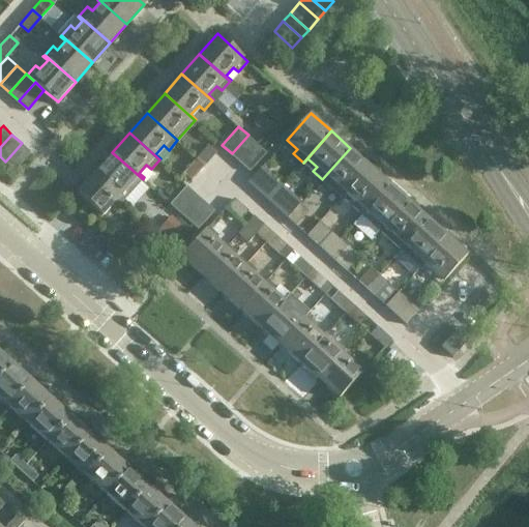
[(248,135),(232,153),(241,162),(258,143),(248,135)]
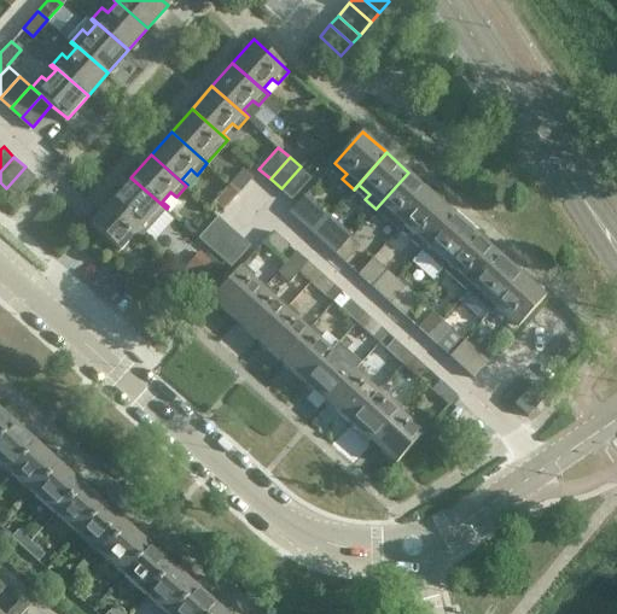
[(25,167),(6,188),(16,198),(35,176),(25,167)]
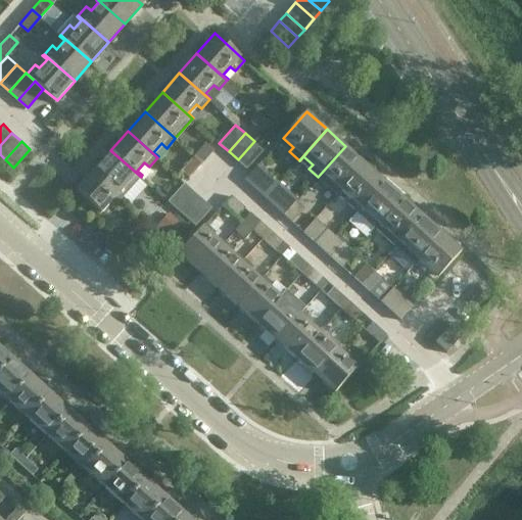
[(194,154),(202,161),(214,148),(206,141),(194,154)]
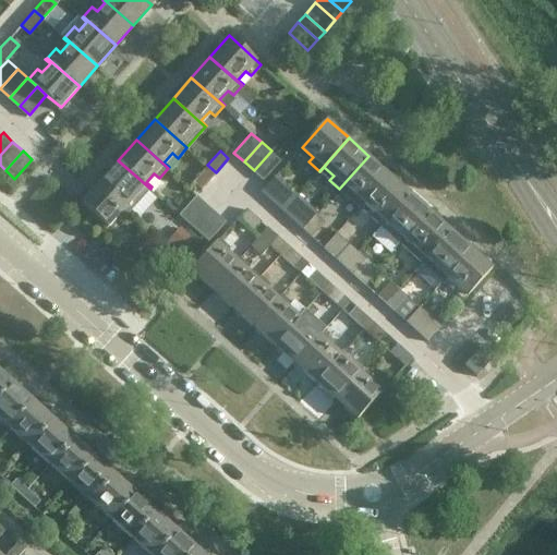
[(271,151),(254,170),(263,179),(280,159),(271,151)]
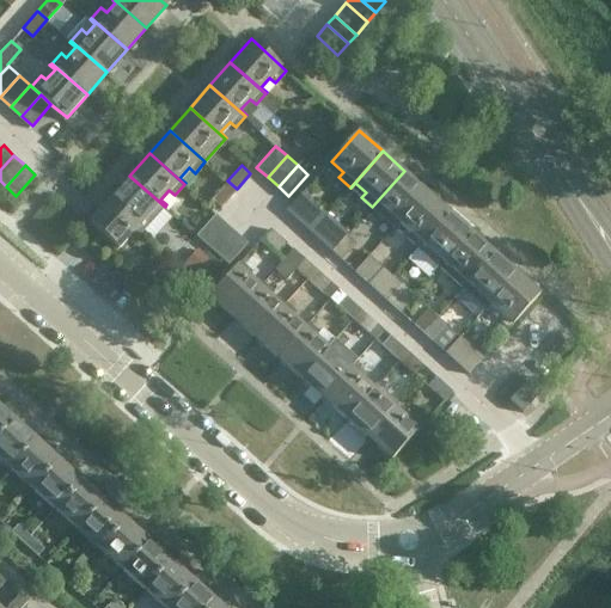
[(404,171),(372,207),(384,216),(395,227),(427,191),(404,171)]
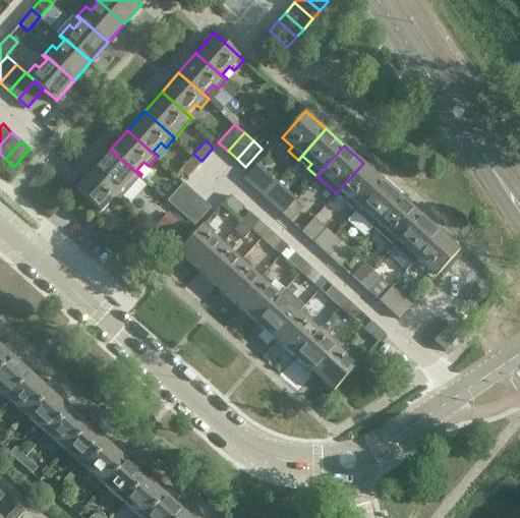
[(110,150),(93,169),(123,195),(124,194),(119,189),(126,181),(131,185),(140,176),(110,150)]
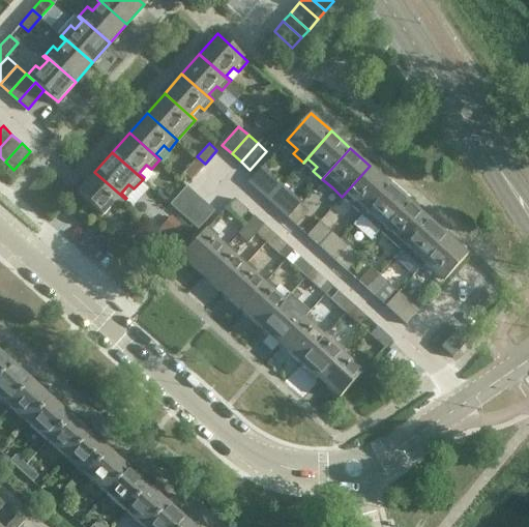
[(183,171),(188,175),(192,178),(205,164),(197,156),(183,171)]
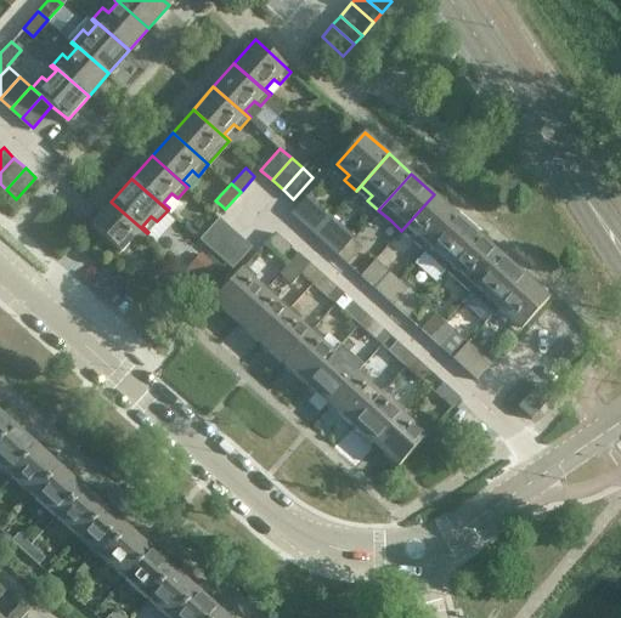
[(434,194),(401,231),(404,232),(407,227),(418,237),(413,242),(424,251),(457,215),(434,194)]
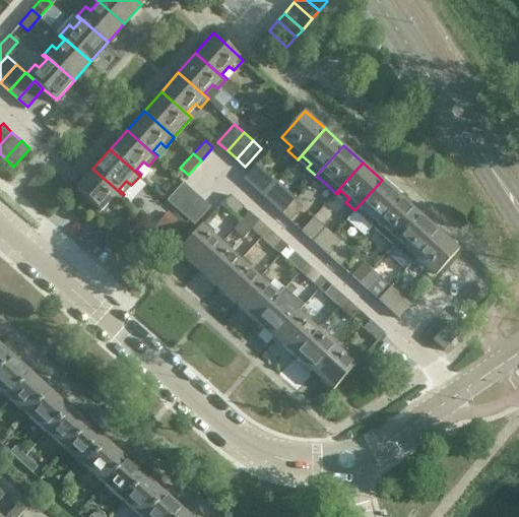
[(264,171),(256,164),(243,178),(251,185),(264,171)]
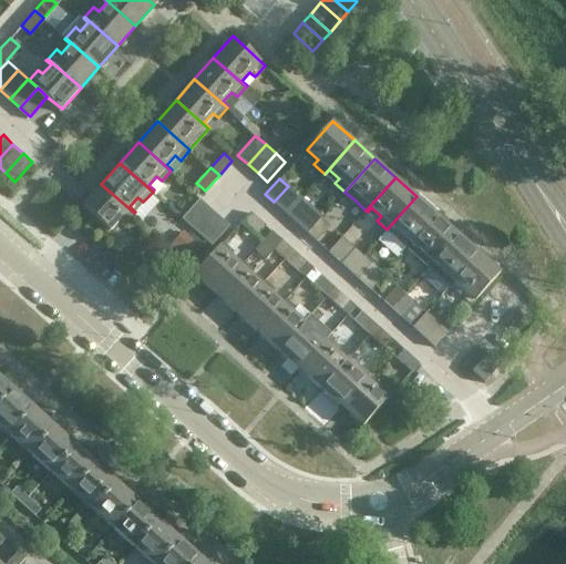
[(134,213),(101,184),(82,205),(109,229),(120,217),(125,223),(134,213)]
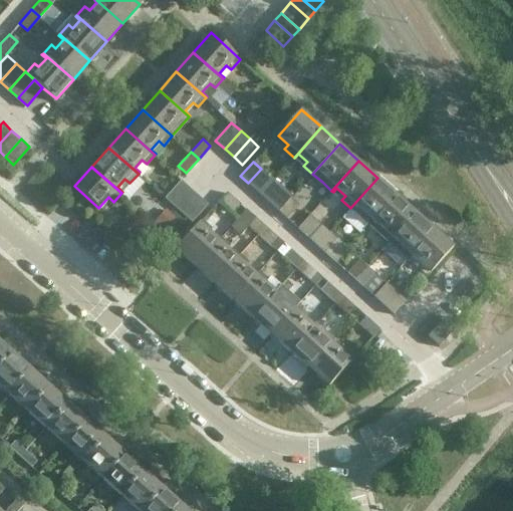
[(377,178),(350,208),(352,210),(356,205),(364,213),(361,217),(369,224),(397,194),(377,178)]
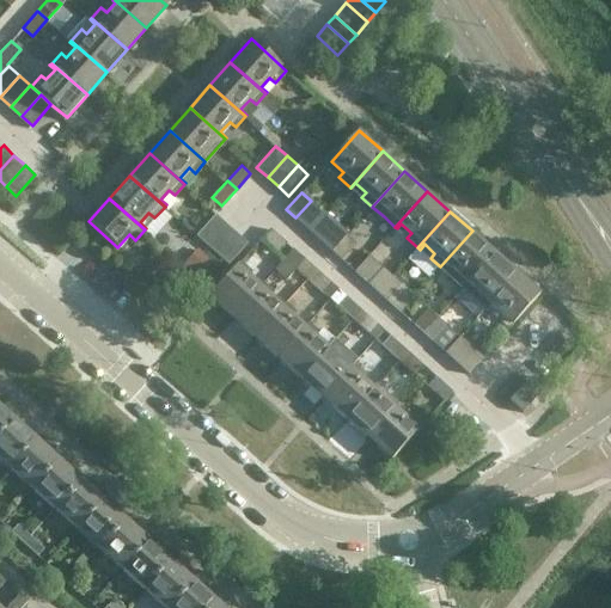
[(215,213),(196,234),(208,244),(227,222),(215,213)]
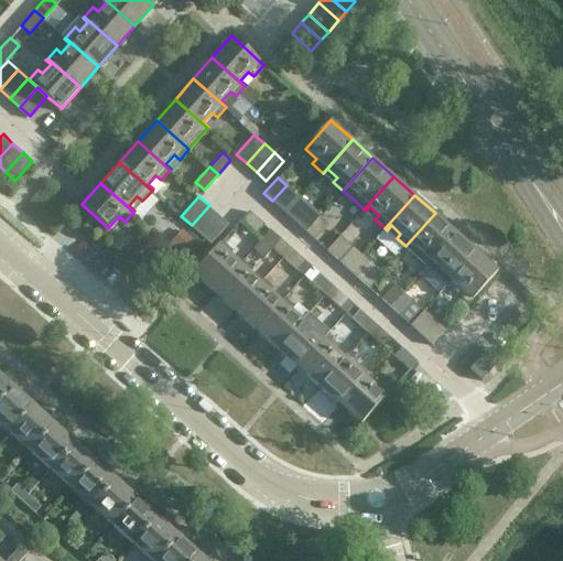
[(202,234),(218,214),(209,205),(192,225),(202,234)]
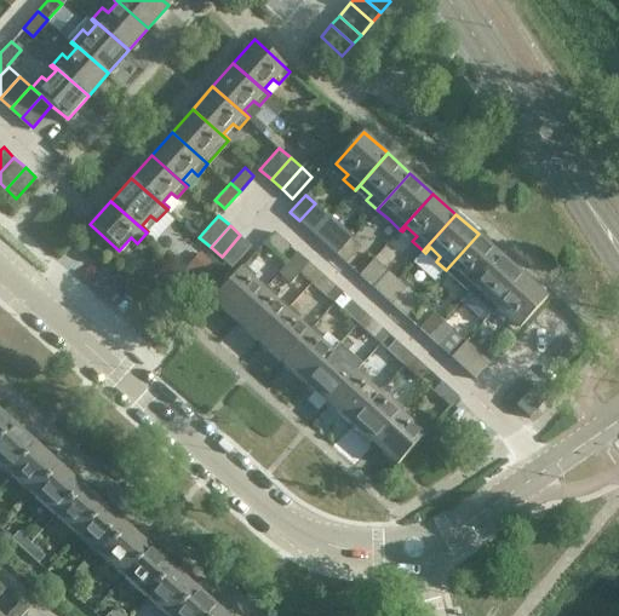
[(337,254),(353,237),(342,228),(327,245),(337,254)]
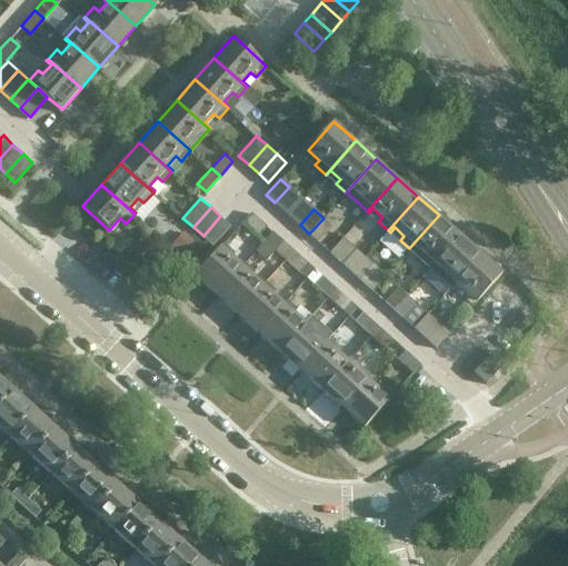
[(259,234),(267,225),(251,211),(243,219),(259,234)]
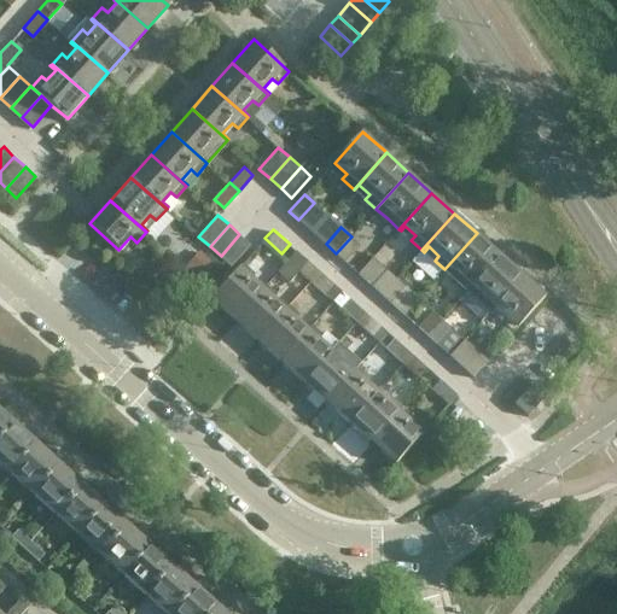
[(477,233),(444,269),(447,272),(452,267),(463,276),(458,281),(467,290),(500,253),(477,233)]
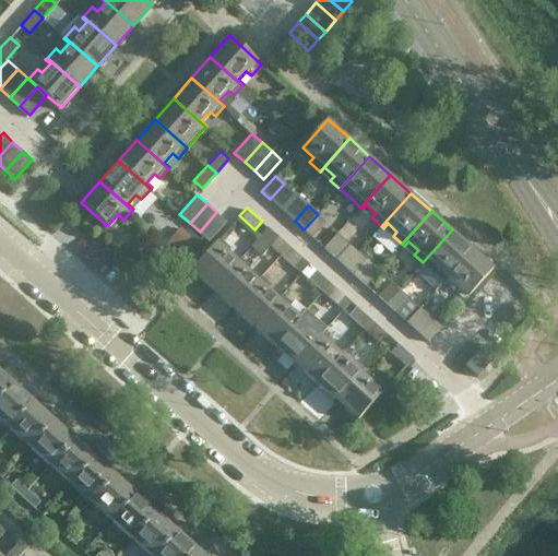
[(216,212),(200,232),(209,240),(226,221),(216,212)]
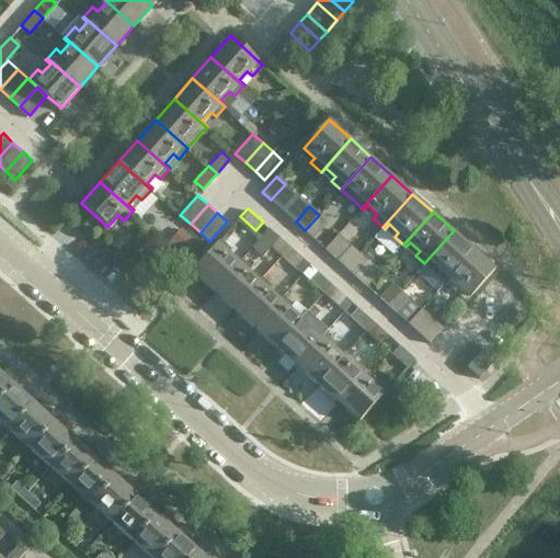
[(305,230),(312,237),(327,221),(319,215),(305,230)]
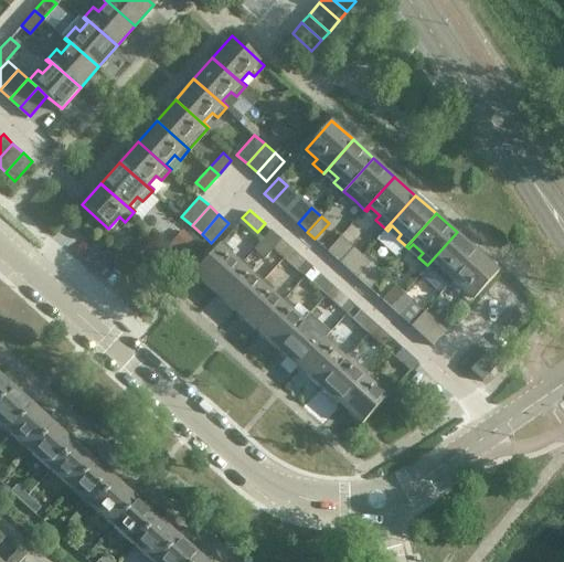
[(457,232),(427,265),(429,267),(433,263),(442,271),(438,275),(448,284),(477,251),(457,232)]
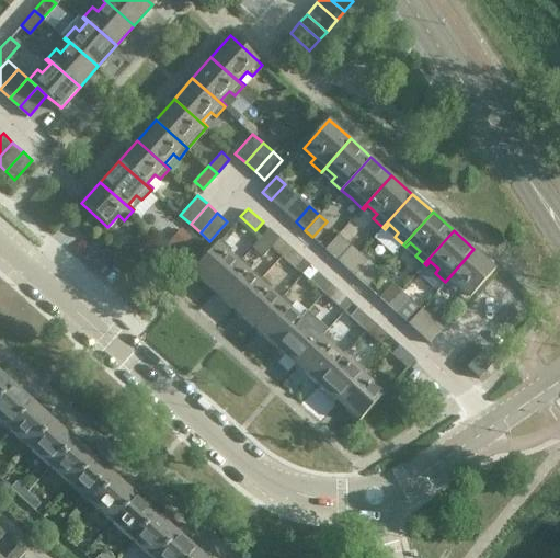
[(282,253),(289,245),(275,232),(267,241),(282,253)]
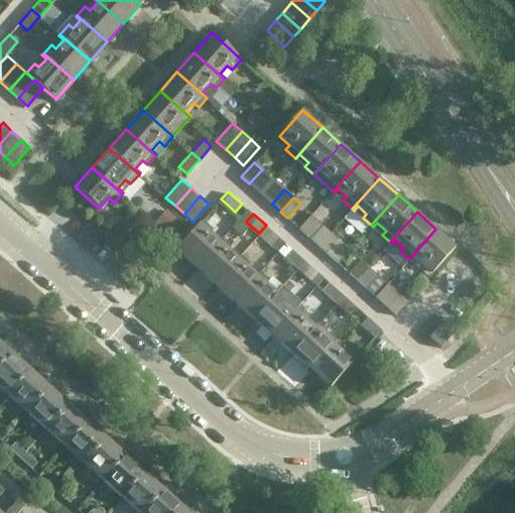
[(319,246),(332,232),(311,215),(299,229),(319,246)]
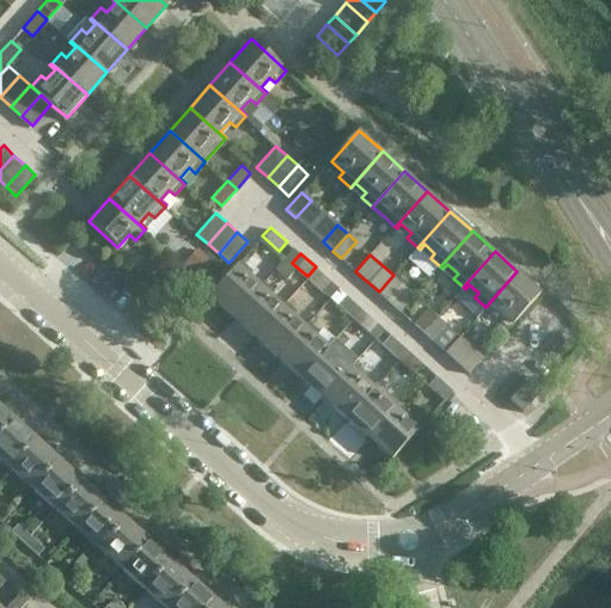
[(242,260),(211,295),(233,317),(264,281),(262,278),(257,284),(248,276),(252,270),(242,260)]
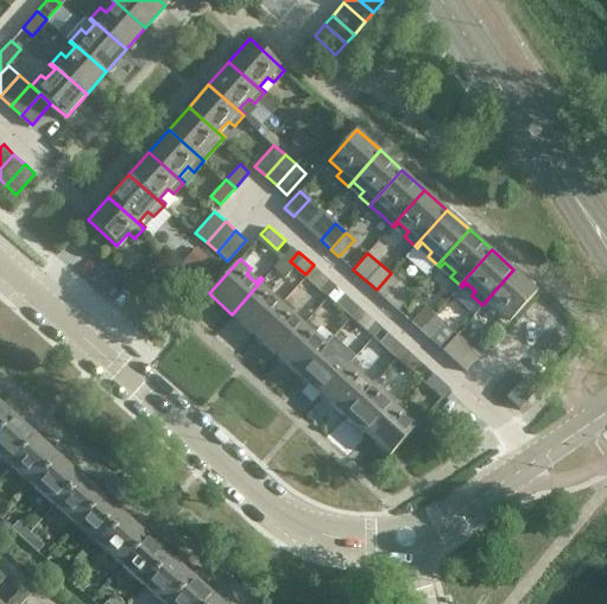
[(322,290),(330,280),(314,265),(305,274),(322,290)]
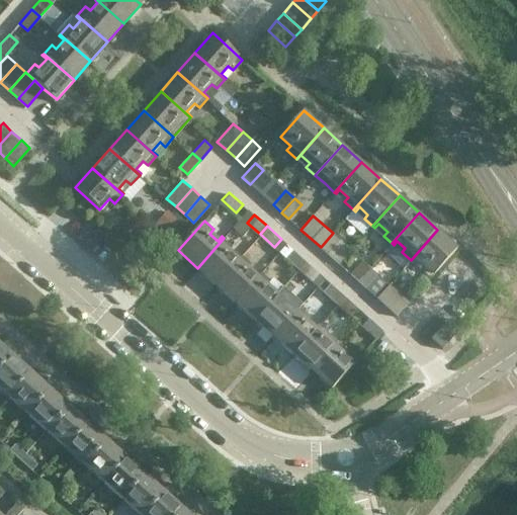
[(437,230),(411,260),(412,261),(416,257),(424,264),(420,268),(430,277),(457,247),(437,230)]
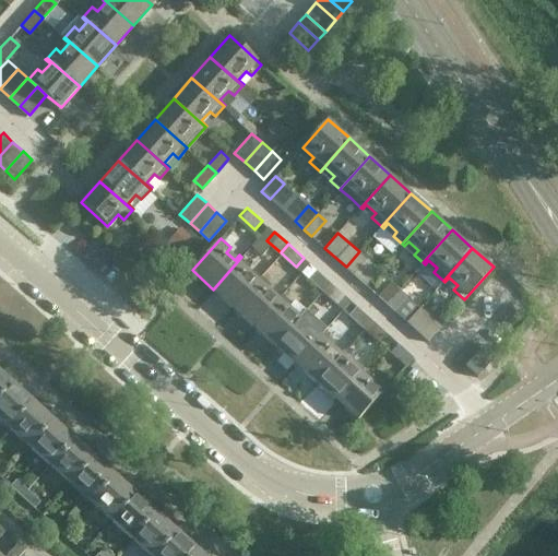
[(379,269),(366,258),(359,251),(346,267),(353,273),(366,284),(379,269)]
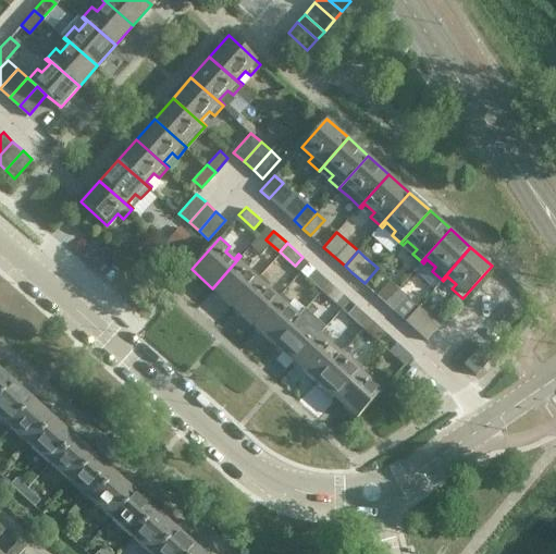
[(250,265),(241,256),(212,288),(233,306),(261,274),(259,272),(255,278),(246,269),(250,265)]
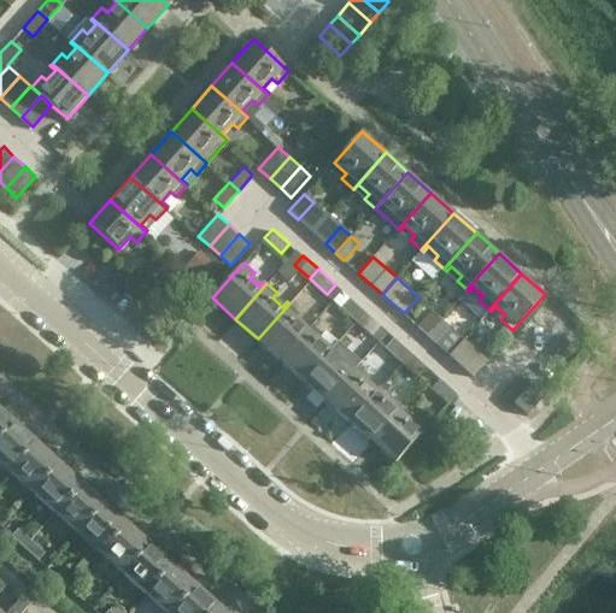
[(356,319),(364,311),(348,296),(340,305),(356,319)]
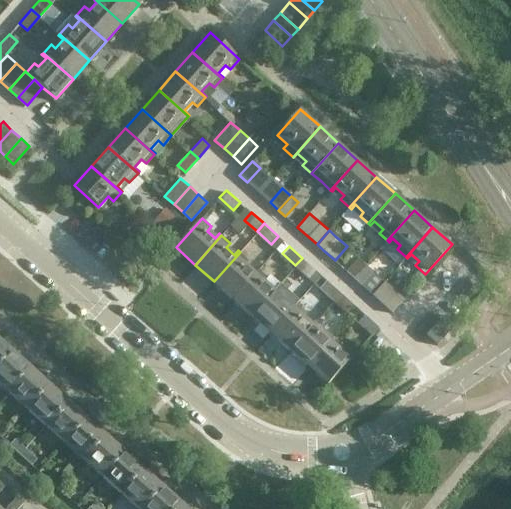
[(249,260),(240,252),(214,281),(233,298),(259,269),(257,267),(253,272),(245,264),(249,260)]
